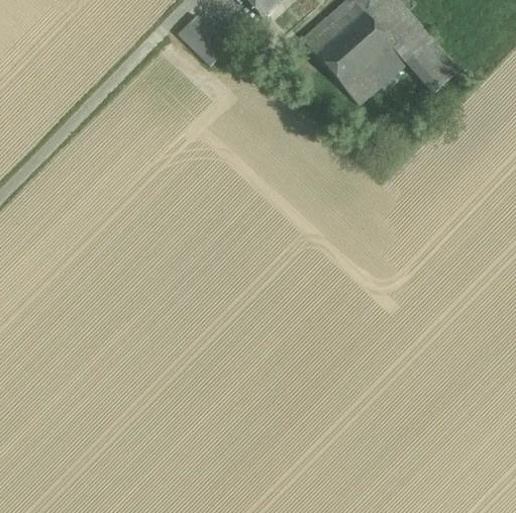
[(246,0),(262,17),(281,0),(246,0)]
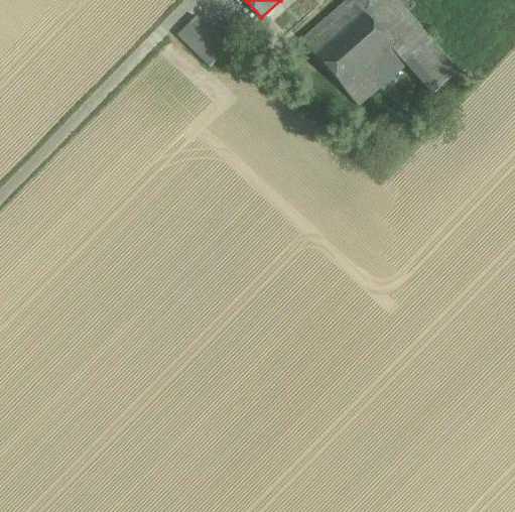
[(345,0),(328,15),(340,29),(362,10),(405,60),(431,37),(399,0),(345,0)]
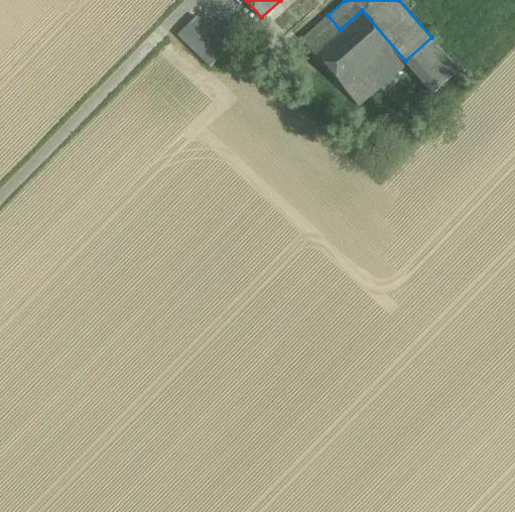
[(340,29),(313,52),(357,103),(405,60),(362,10),(340,29)]
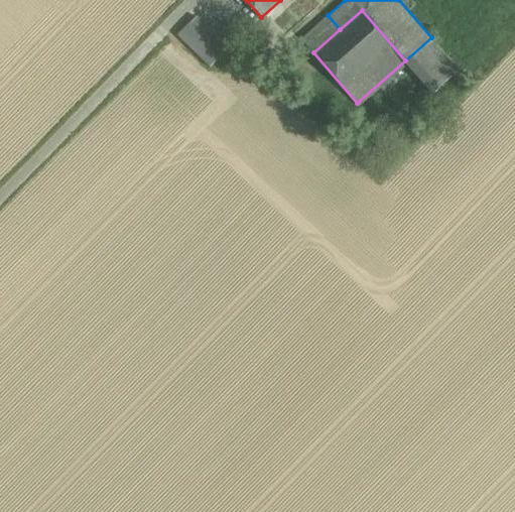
[(229,46),(196,14),(177,33),(210,65),(229,46)]
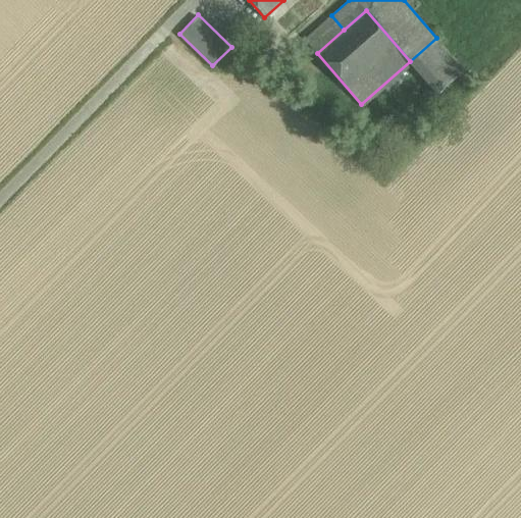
[(331,15),(305,39),(317,53),(344,30),(331,15)]
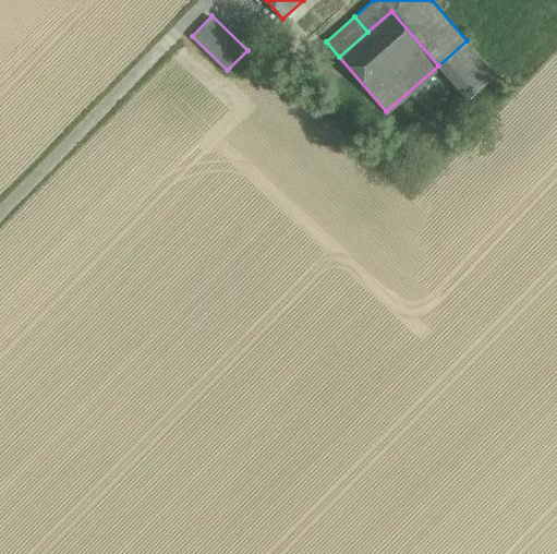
[(468,40),(467,40),(438,65),(467,99),(496,73),(468,40)]
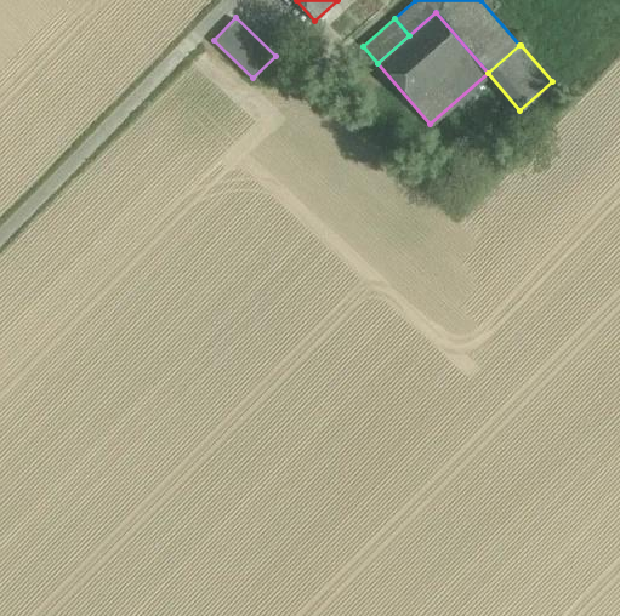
All buildings are outlined.
